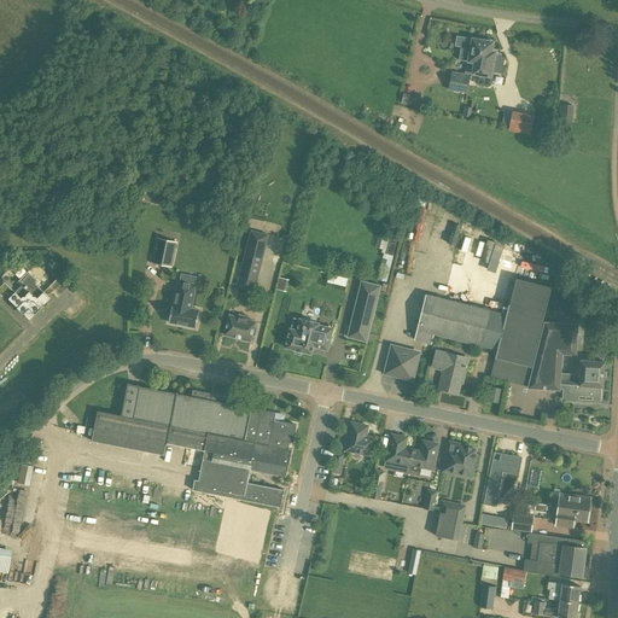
[(456,36),(455,46),(461,47),(459,59),(470,62),(474,63),(481,63),(482,51),(491,52),(494,42),(473,39),(456,36)]
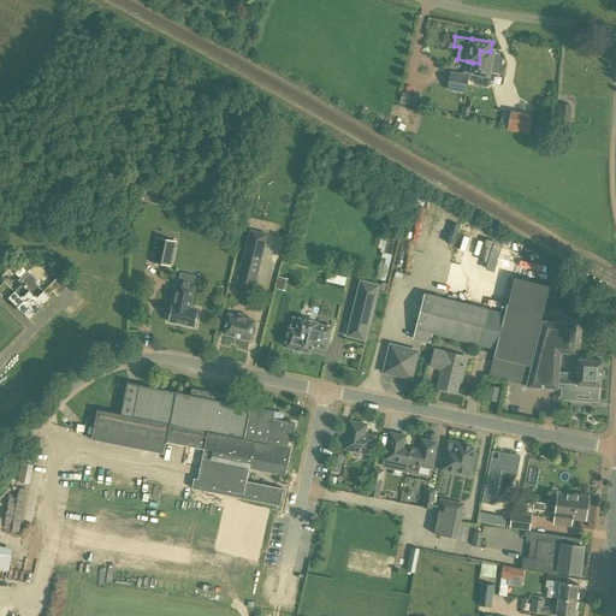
[(473,63),(472,72),(478,73),(477,86),(487,87),(490,84),(492,72),(501,73),(503,57),(492,55),(493,52),(490,52),(480,51),(479,63),(473,63)]
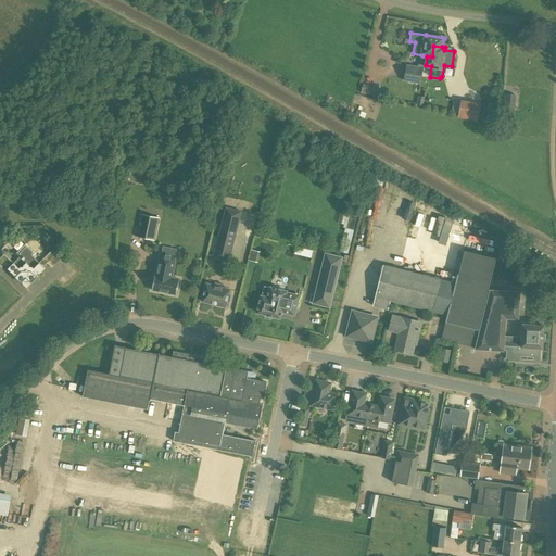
[(420,84),(422,68),(406,65),(404,80),(420,84)]
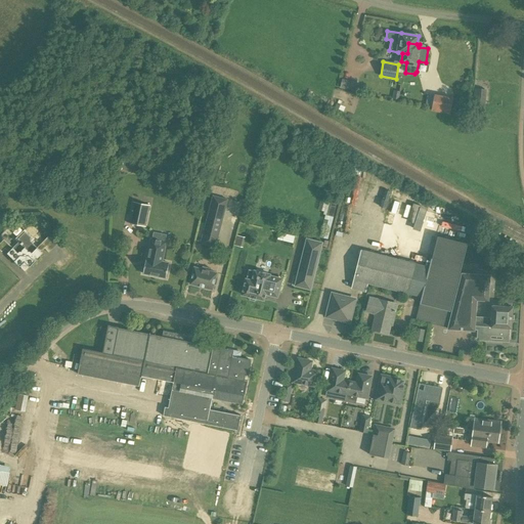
[(342,80),(341,87),(356,91),(358,83),(342,80)]
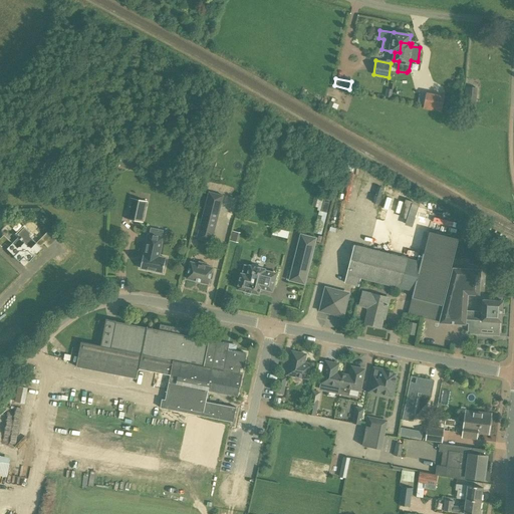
[(476,105),(478,87),(468,86),(466,104),(476,105)]
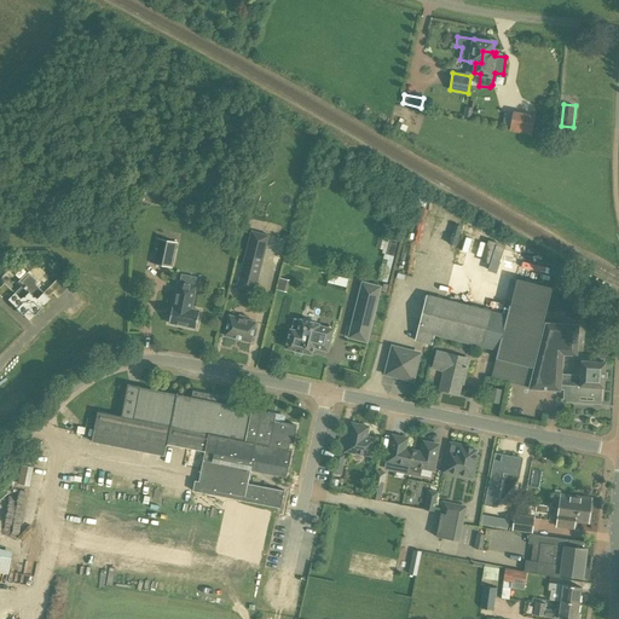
[(470,117),(473,108),(464,106),(463,115),(455,114),(453,117),(463,119),(463,116),(470,117)]
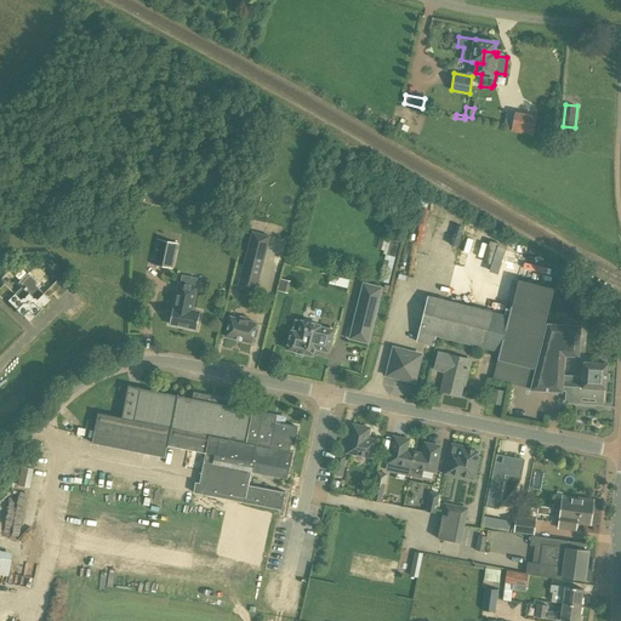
[(534,136),(536,115),(514,112),(511,132),(534,136)]
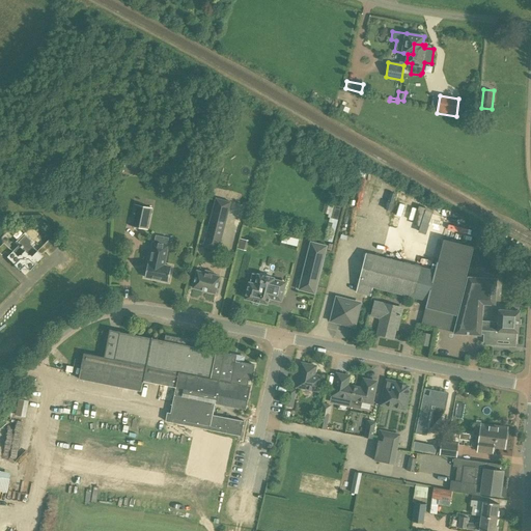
[(347,113),(350,108),(340,104),(338,109),(347,113)]
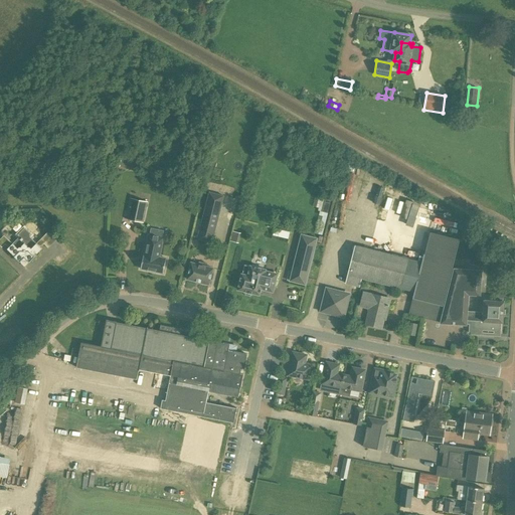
[(139,171),(140,160),(124,158),(123,170),(139,171)]
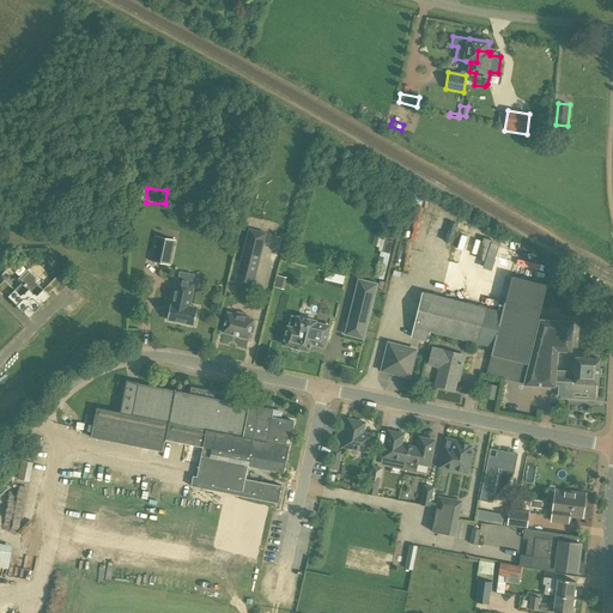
[(254,280),(266,234),(248,229),(236,275),(254,280)]
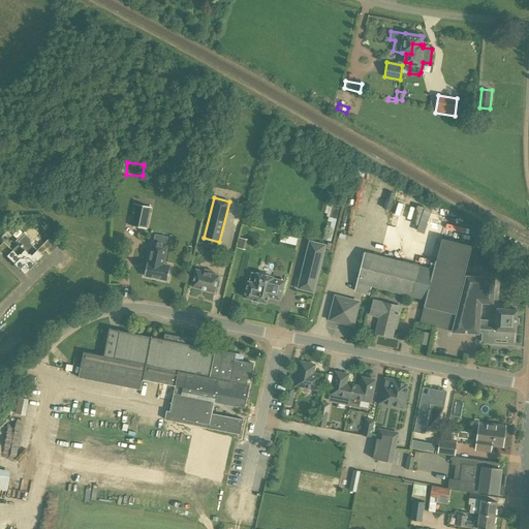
[(148,228),(152,208),(134,204),(129,224),(148,228)]
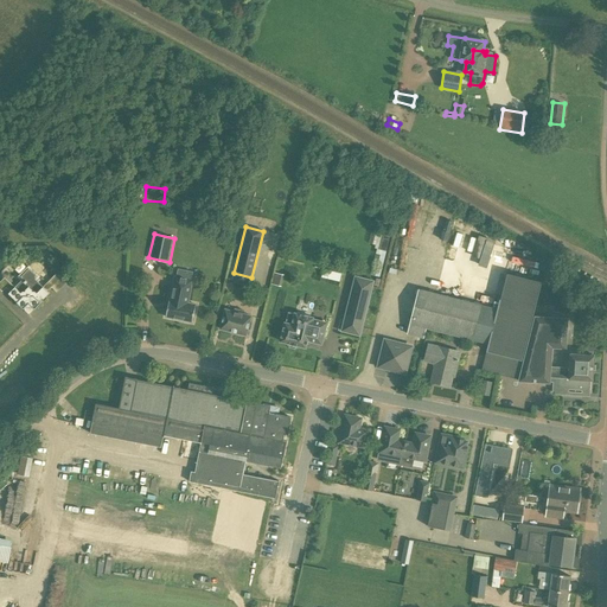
[(43,287),(37,281),(40,278),(29,266),(17,278),(20,281),(14,287),(5,276),(0,281),(0,289),(1,292),(6,287),(10,292),(8,293),(17,302),(23,310),(25,307),(32,307),(34,310),(40,302),(49,293),(48,292),(52,288),(57,293),(66,282),(57,273),(43,287)]
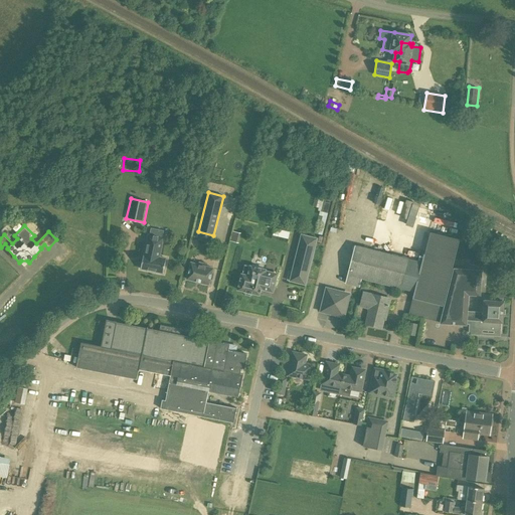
[(273,234),(289,238),(291,231),(275,227),(273,234)]
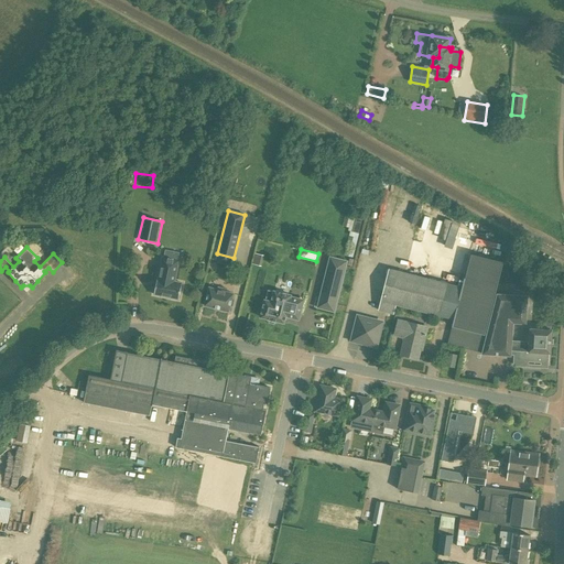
[(252,263),(262,264),(264,253),(255,252),(252,263)]
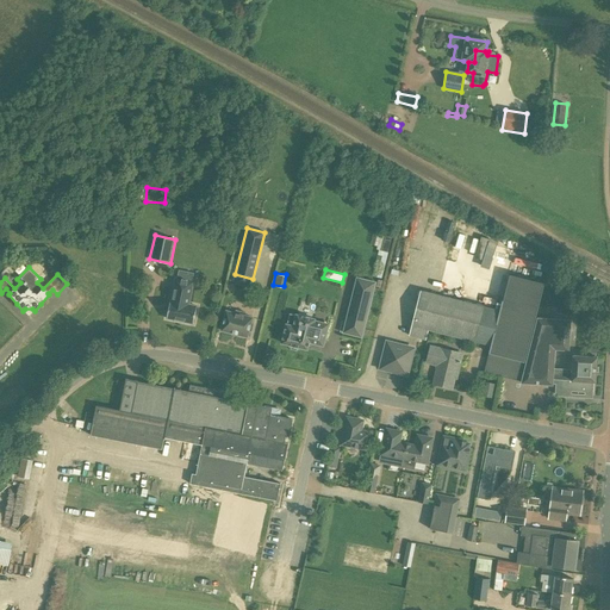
[(170,300),(167,318),(193,324),(197,306),(188,305),(193,281),(175,278),(170,302),(170,300)]
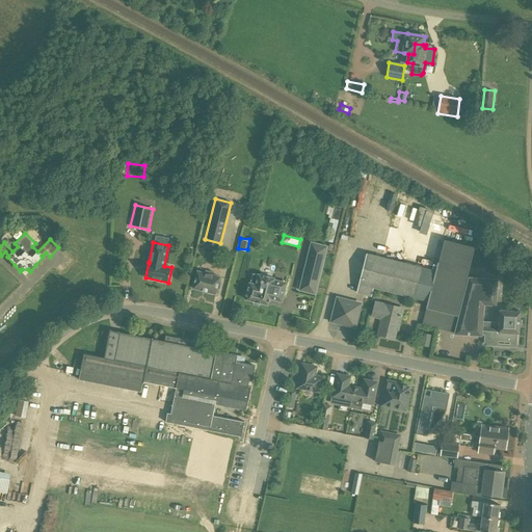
[(468,275),(474,249),(445,242),(437,267),(436,267),(426,308),(457,316),(468,275)]
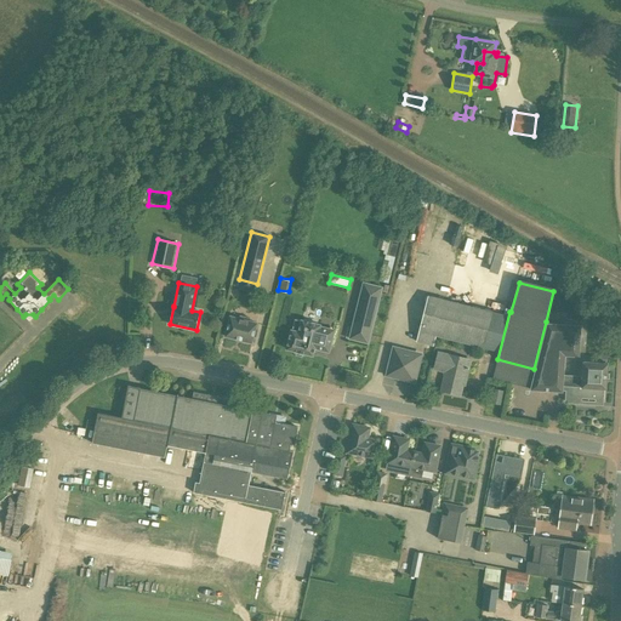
[(349,339),(369,343),(382,289),(364,284),(349,339)]
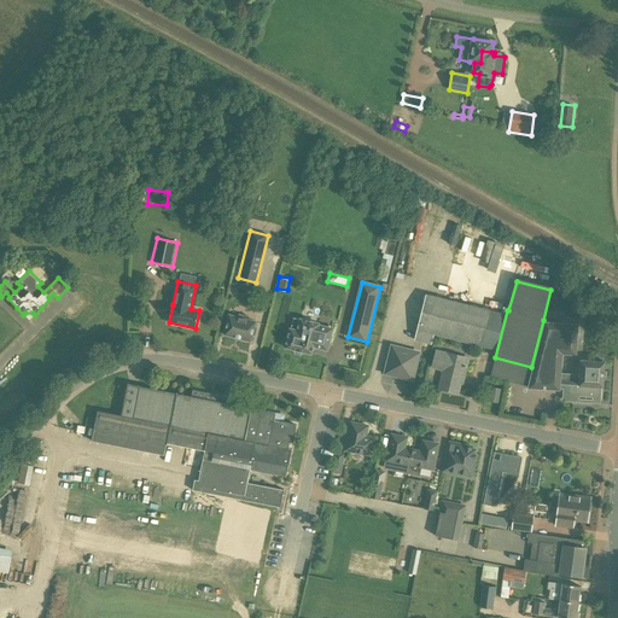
[(482,345),(490,310),(426,295),(415,340),(431,344),(433,333),(482,345)]
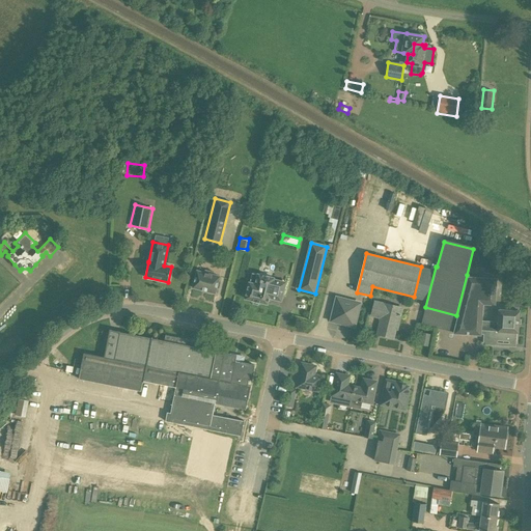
[(213,275),(214,273),(204,270),(204,273),(196,271),(192,287),(215,294),(219,277),(213,275)]
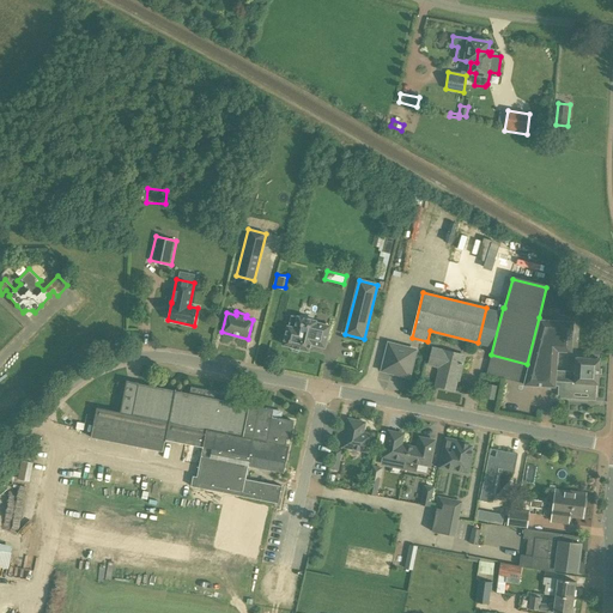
[(313,338),(326,341),(331,327),(316,323),(316,321),(298,316),(298,317),(291,315),(289,327),(287,327),(284,345),(291,347),(291,349),(301,350),(309,352),(310,345),(313,338)]
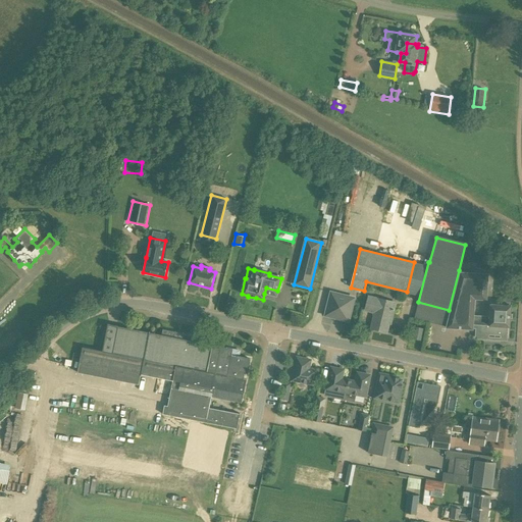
[(458,275),(450,310),(445,327),(473,329),(473,327),(473,316),(474,299),(486,300),(487,277),(458,275)]
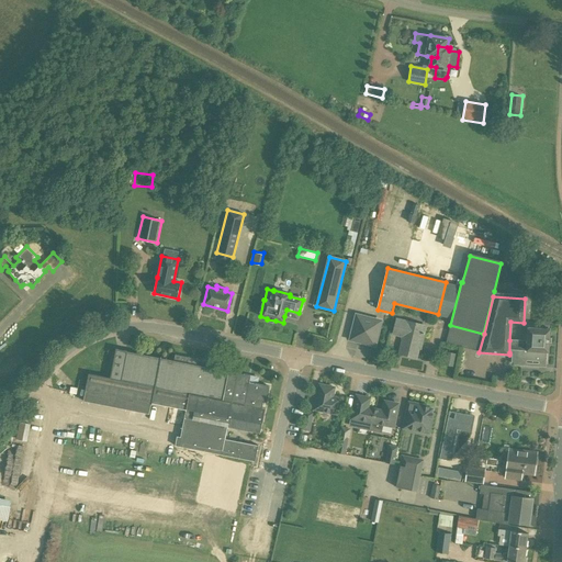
[(374,345),(380,322),(357,316),(351,338),(374,345)]
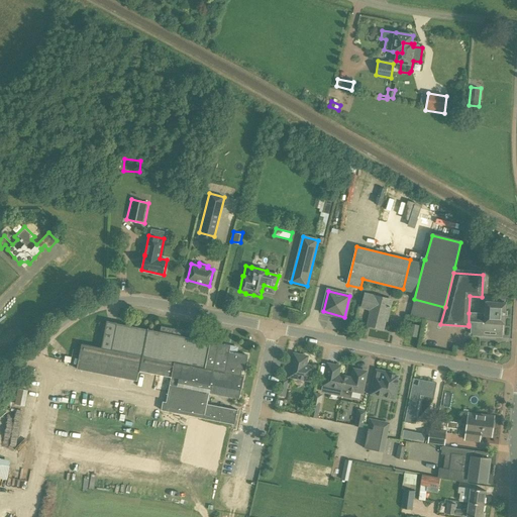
[(387,317),(392,300),(364,293),(360,308),(371,310),(370,312),(371,312),(368,325),(383,328),(386,317),(387,317)]
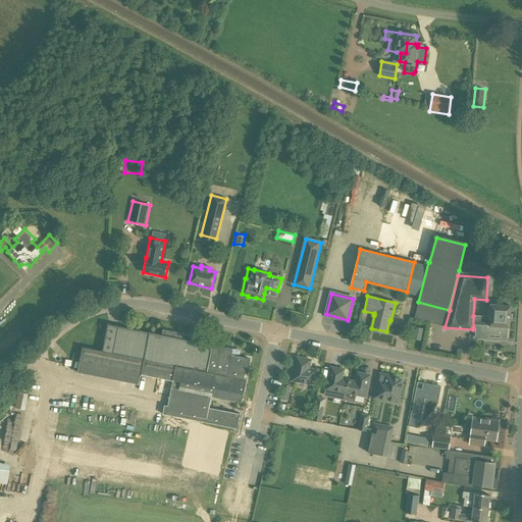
[(477,324),(476,336),(488,337),(489,334),(501,335),(501,333),(508,333),(508,327),(507,327),(508,326),(510,326),(511,306),(490,305),(489,325),(477,324)]
